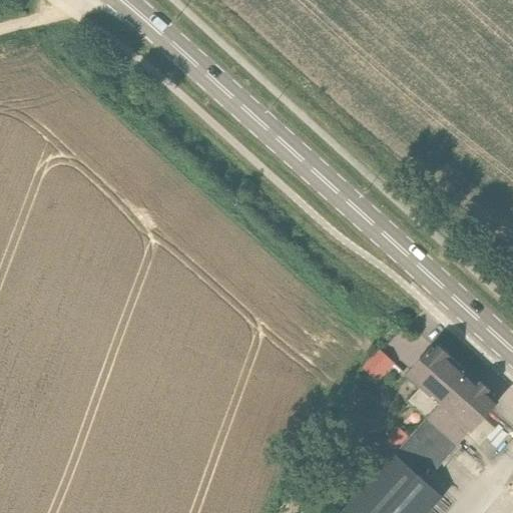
[(434,346),(406,376),(419,389),(409,401),(428,418),(439,406),(467,376),(468,376),(435,346),(434,346)]
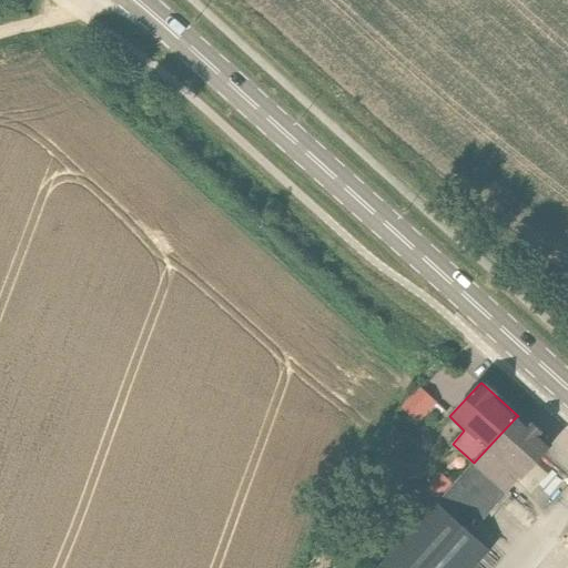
[(416,388),(398,408),(418,425),(436,405),(416,388)]
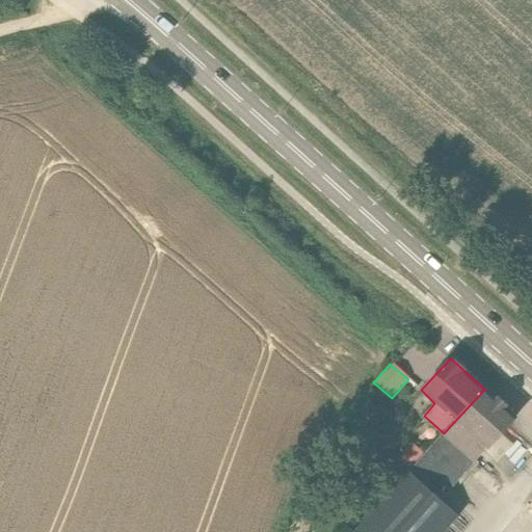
[(455,421),(486,449),(501,432),(514,418),(484,390),(455,421)]
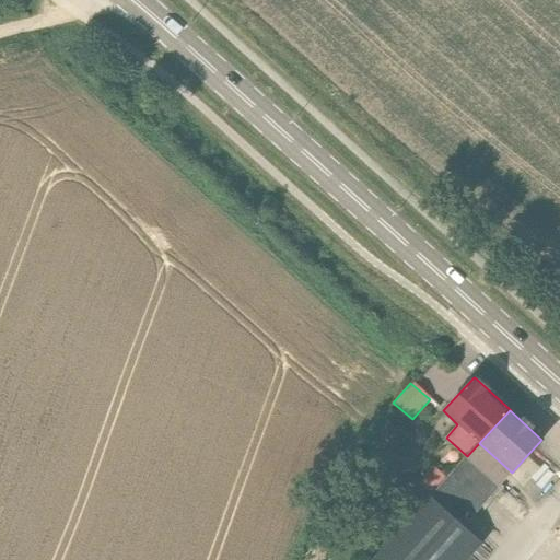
[(446,478),(430,494),(464,526),(512,473),(479,443),(467,456),(446,478)]
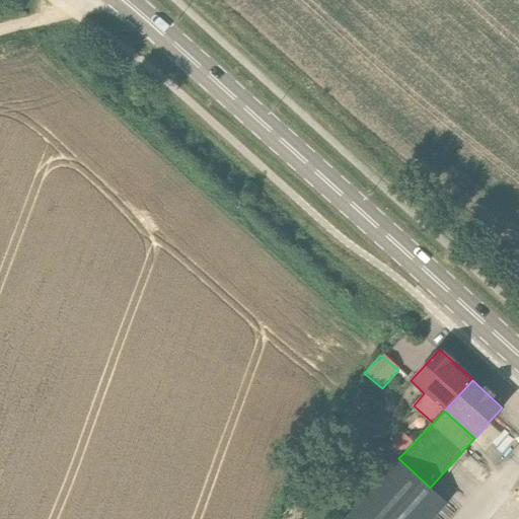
[(398,458),(414,443),(401,433),(387,449),(398,458)]
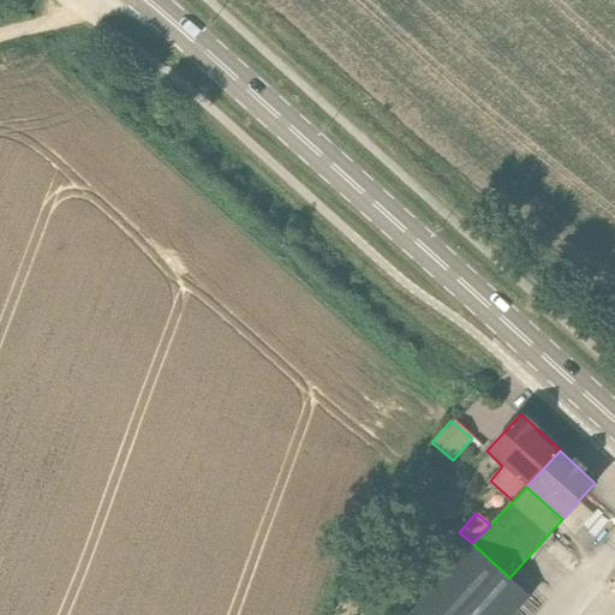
[(513,614),(531,597),(509,578),(472,543),(410,614),(513,614)]
